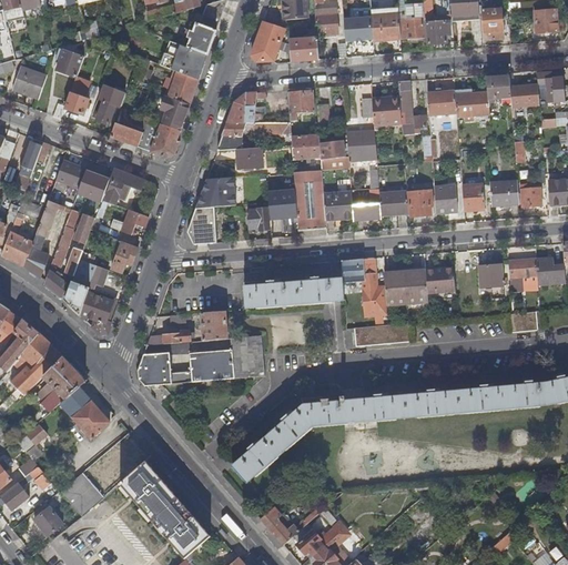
[(1,0),(3,6),(7,20),(24,16),(22,8),(20,0),(1,0)]
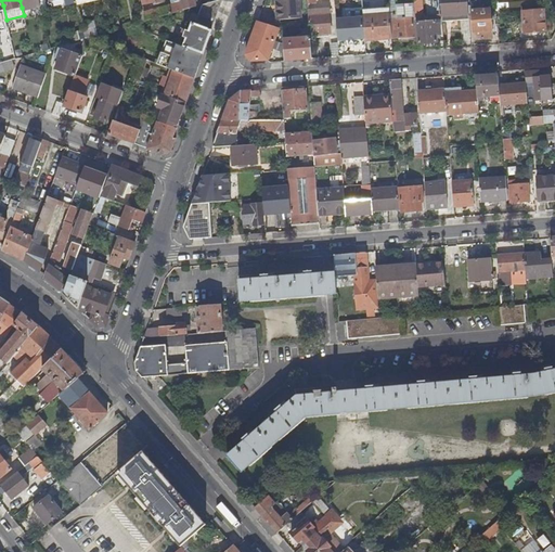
[(182,43),(203,51),(220,0),(204,0),(195,21),(191,20),(189,28),(185,28),(183,34),(185,35),(182,43)]
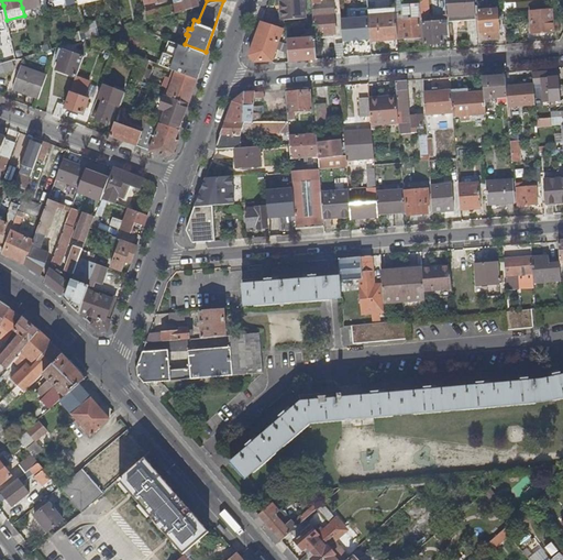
[(279,0),(282,19),(305,17),(302,0),(279,0)]
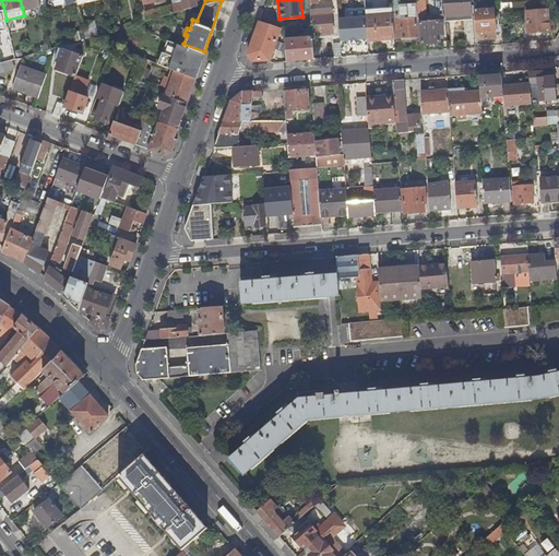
[(414,0),(415,13),(425,13),(424,0),(414,0)]
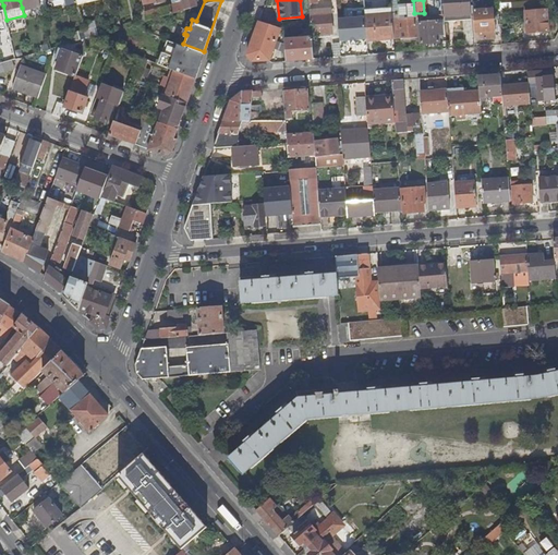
[(443,0),(444,14),(471,12),(470,0),(443,0)]
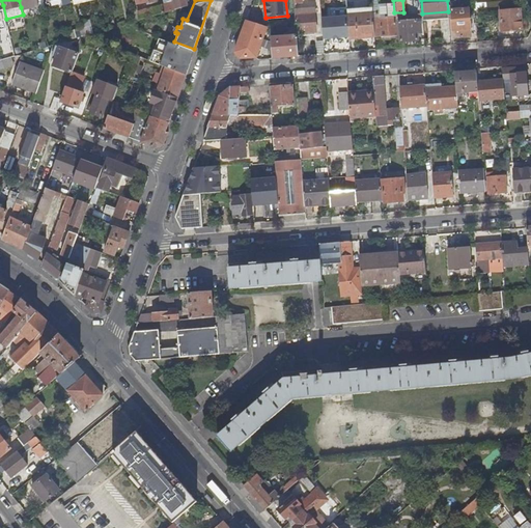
[(139,17),(143,16),(160,10),(163,9),(162,2),(137,9),(139,17)]
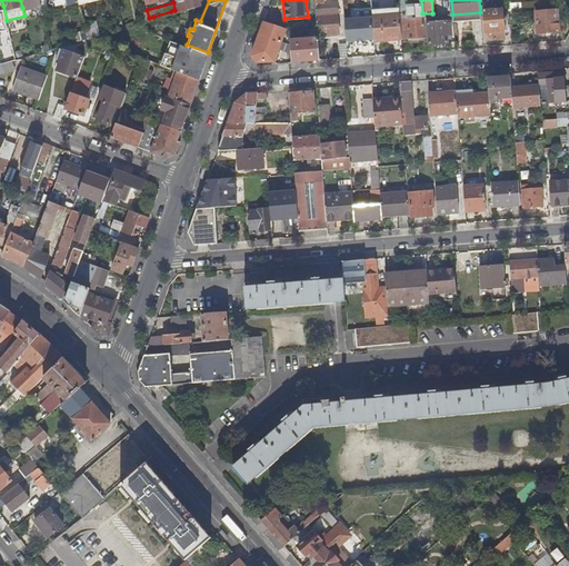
[(482,7),(485,21),(503,20),(502,5),(482,7)]
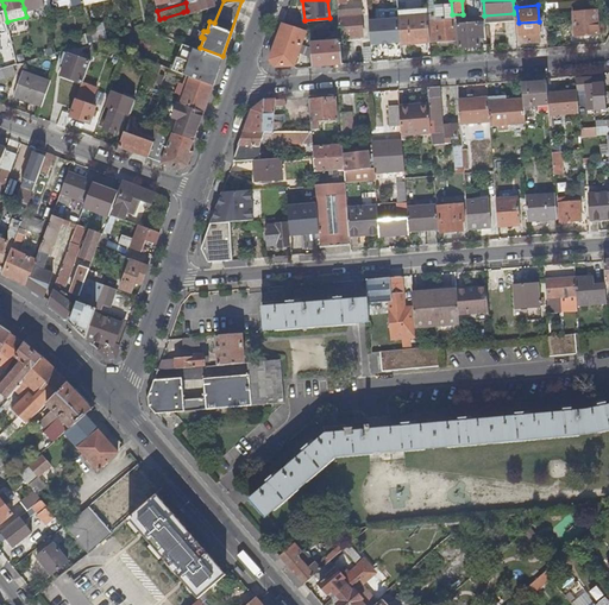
[(339,25),(340,36),(363,33),(362,13),(349,13),(349,8),(338,10),(339,25)]
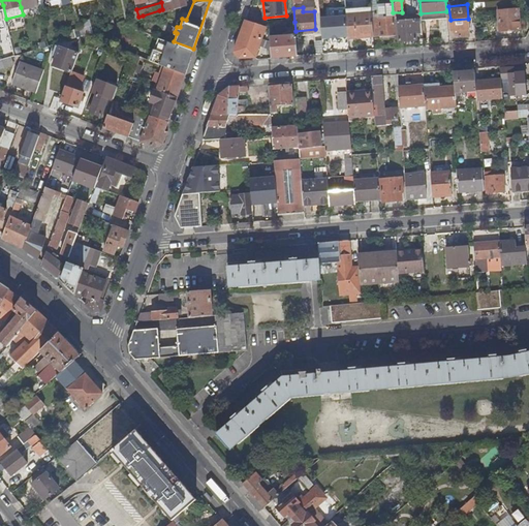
[(519,26),(518,7),(498,8),(500,27),(519,26)]
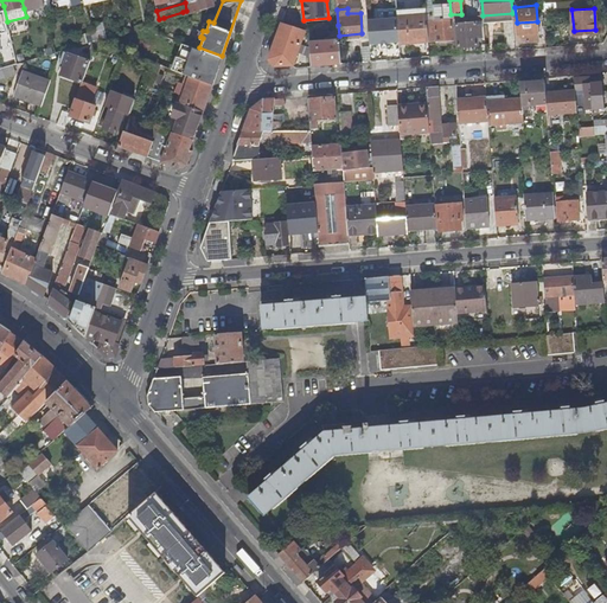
[(427,13),(428,39),(455,37),(454,17),(436,18),(436,14),(434,14),(433,11),(427,11),(427,13)]
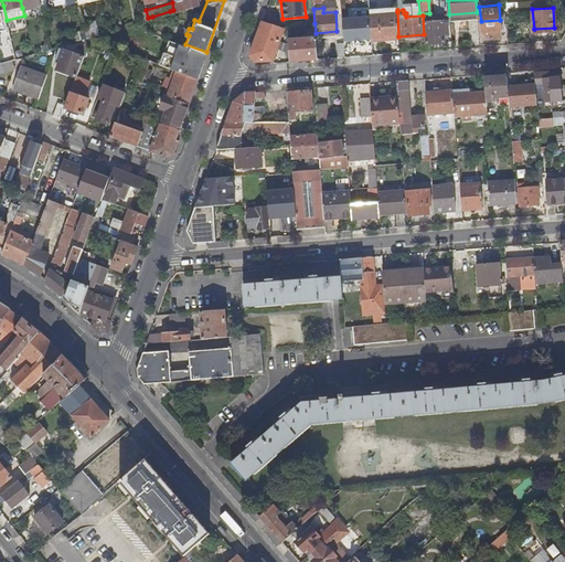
[(372,36),(372,39),(398,36),(397,12),(370,14),(372,36)]
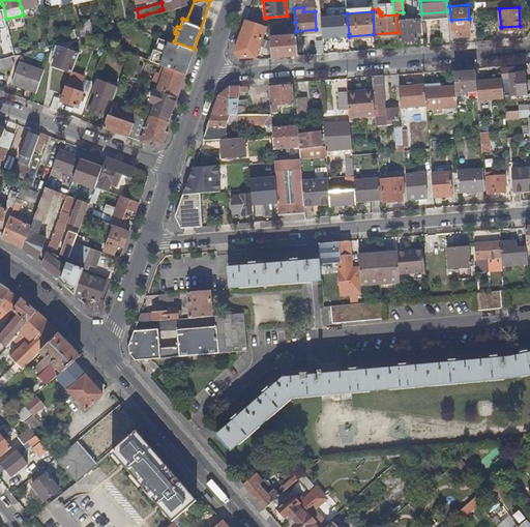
[(321,16),(322,36),(349,34),(347,13),(321,16)]
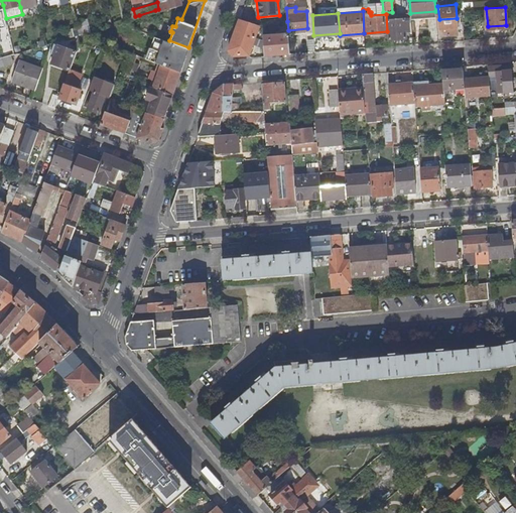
[(405,20),(404,16),(388,18),(390,37),(406,36),(405,27),(409,27),(409,20),(405,20)]
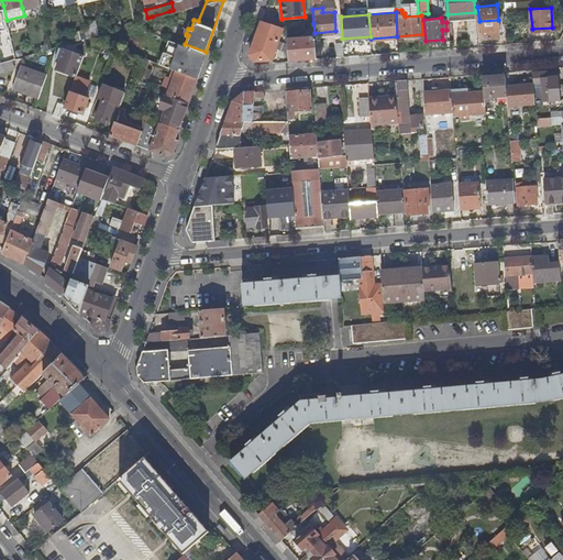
[(261,20),(249,54),(254,61),(271,59),(275,46),(277,41),(282,26),(261,20)]
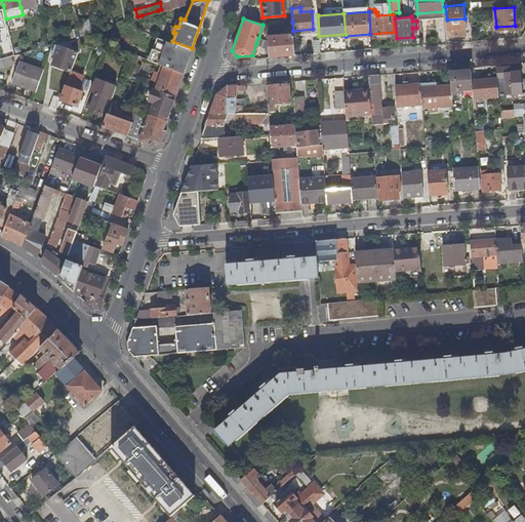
[(466,33),(465,18),(447,19),(448,34),(466,33)]
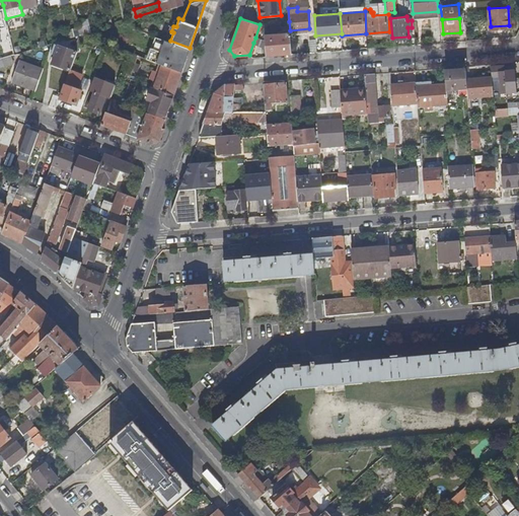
[(82,31),(88,30),(86,22),(77,24),(79,32),(82,31)]
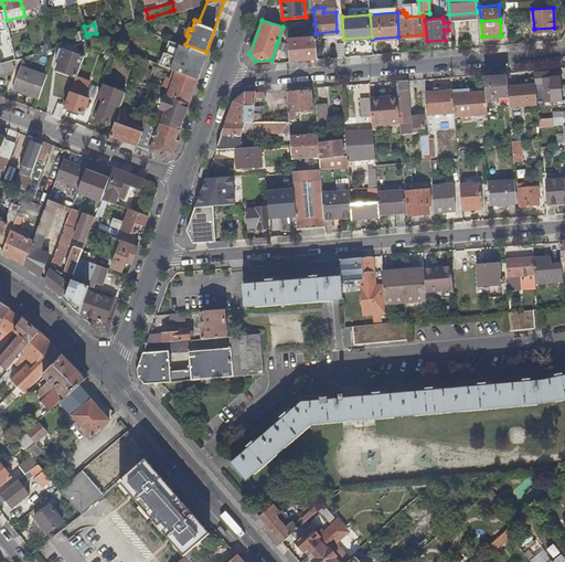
[(288,38),(290,60),(318,57),(316,36),(288,38)]
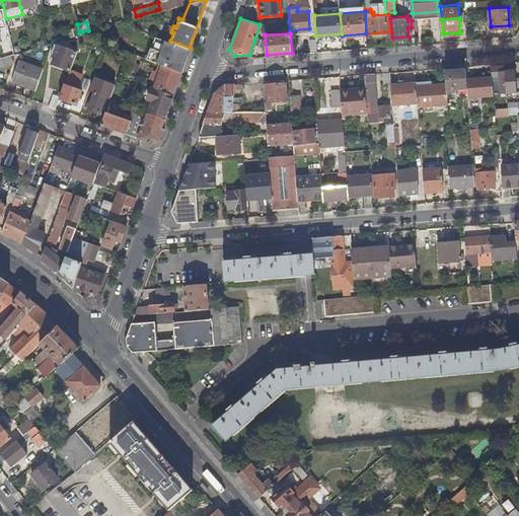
[(162,63),(181,70),(190,48),(170,41),(154,34),(147,57),(162,63)]
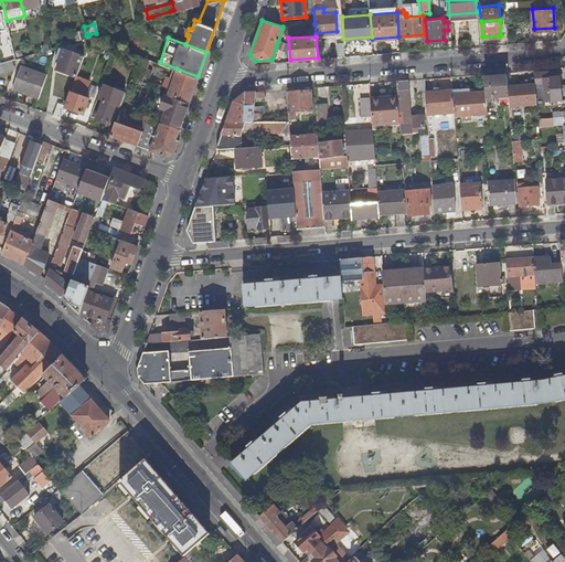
[(14,55),(13,48),(0,50),(0,57),(0,59),(14,55)]
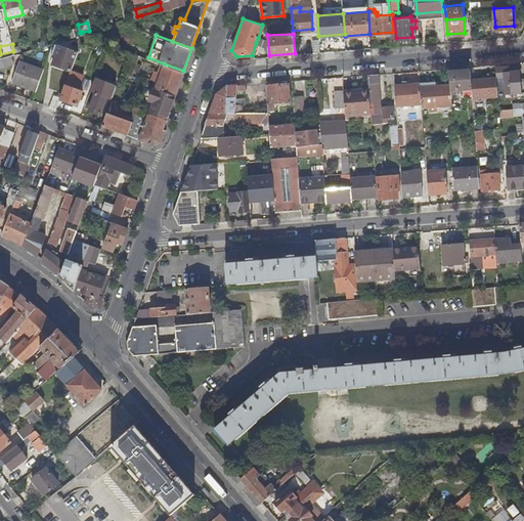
[(51,62),(70,69),(76,50),(58,44),(51,62)]
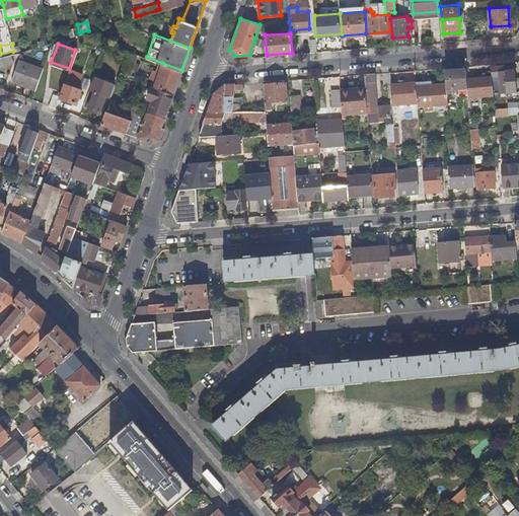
[(11,79),(34,87),(42,68),(18,60),(11,79)]
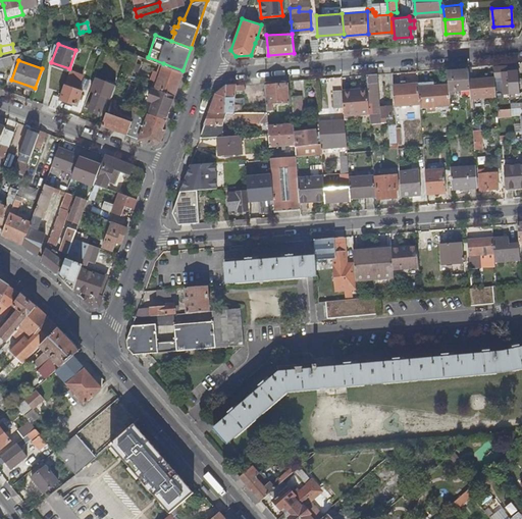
[(155,86),(174,94),(183,70),(163,63),(155,86)]
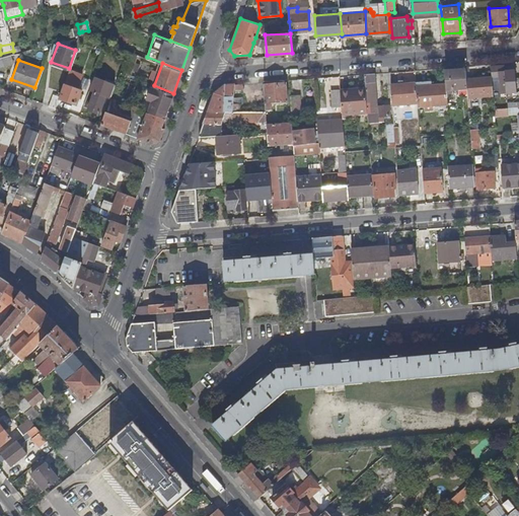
[(491,65),(491,71),(496,71),(496,76),(503,75),(504,84),(506,84),(507,91),(516,90),(514,64),(491,65)]
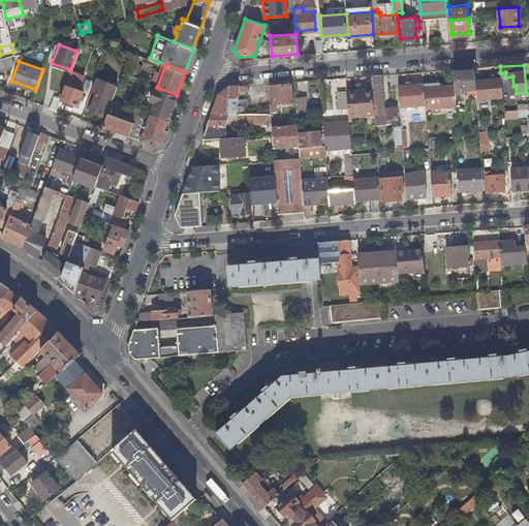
[(61,96),(60,98),(76,104),(82,90),(76,89),(83,74),(70,69),(61,96)]
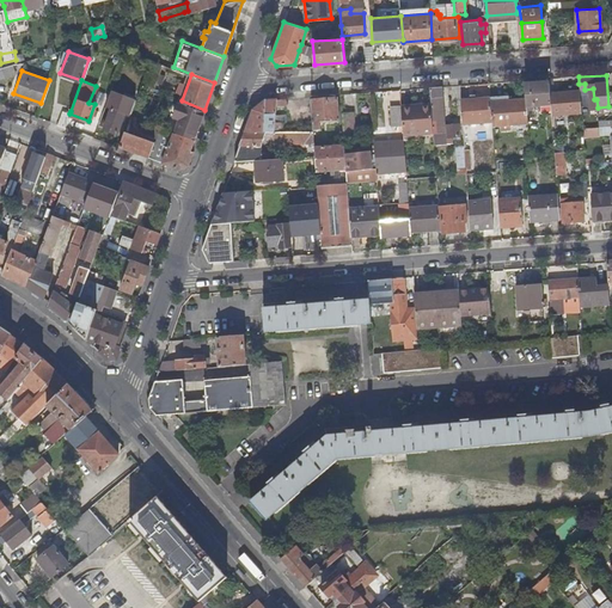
[(527,105),(550,103),(550,92),(549,80),(525,83),(526,97),(527,105)]
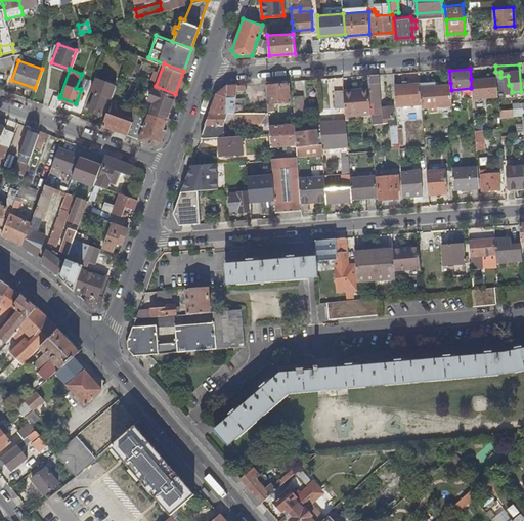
[(370,111),(372,123),(382,122),(382,116),(393,115),(392,105),(381,106),(378,73),(367,74),(368,89),(370,111)]
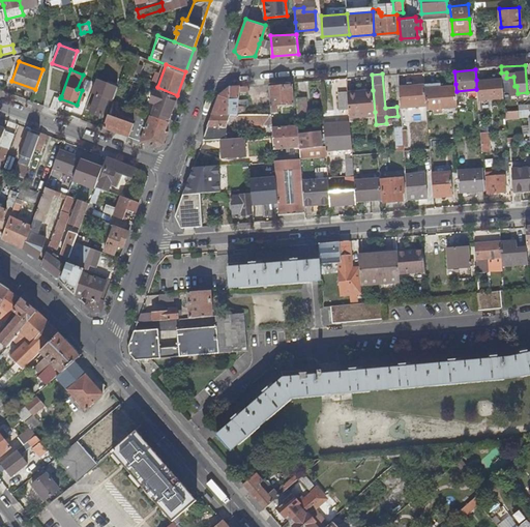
[(477,98),(503,95),(501,78),(476,80),(476,89),(477,98)]
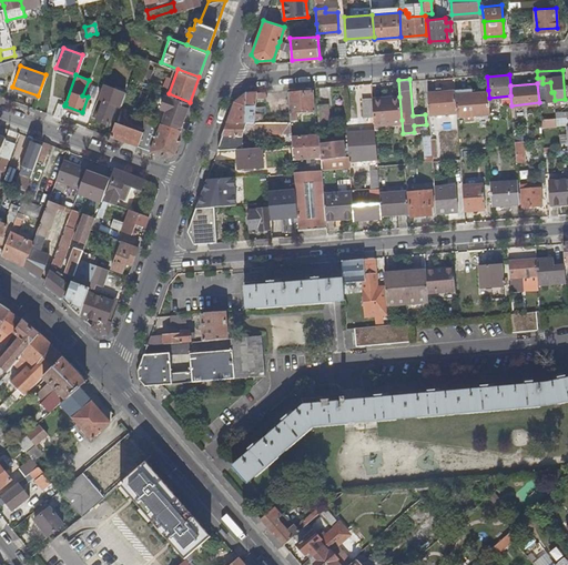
[(472,88),(455,89),(455,90),(457,111),(457,114),(490,112),(489,98),(488,90),(473,91),(472,88)]
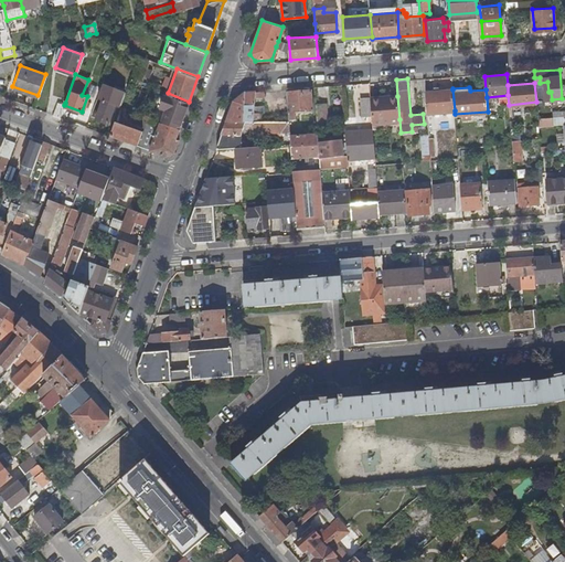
[(264,97),(264,89),(241,92),(234,97),(225,120),(252,122),(255,98),(264,97)]
